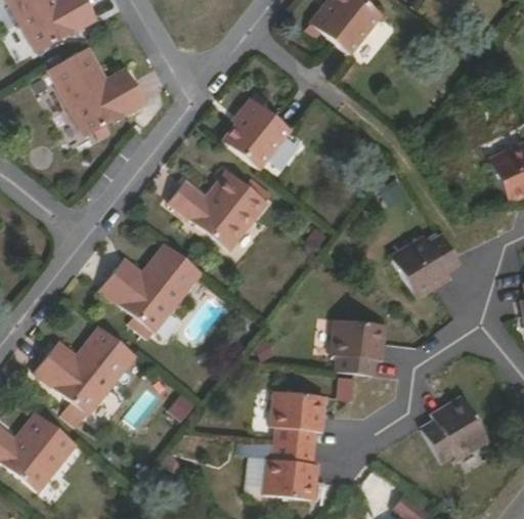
[(96,17),(86,0),(70,0),(60,5),(57,0),(9,0),(37,50),(96,17)]
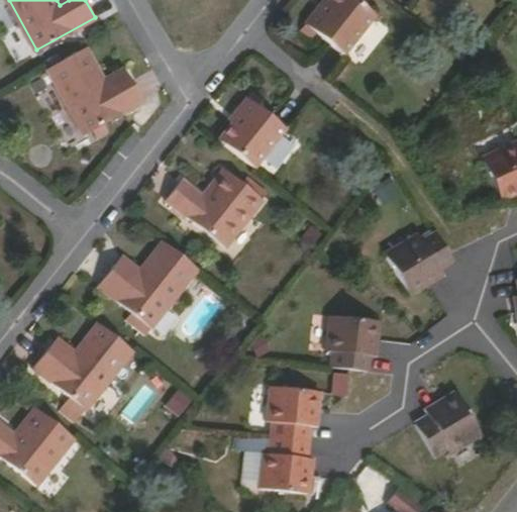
[(317,8),(306,22),(318,32),(345,55),(377,15),(358,0),(330,0),(329,1),(321,12),(317,8)]
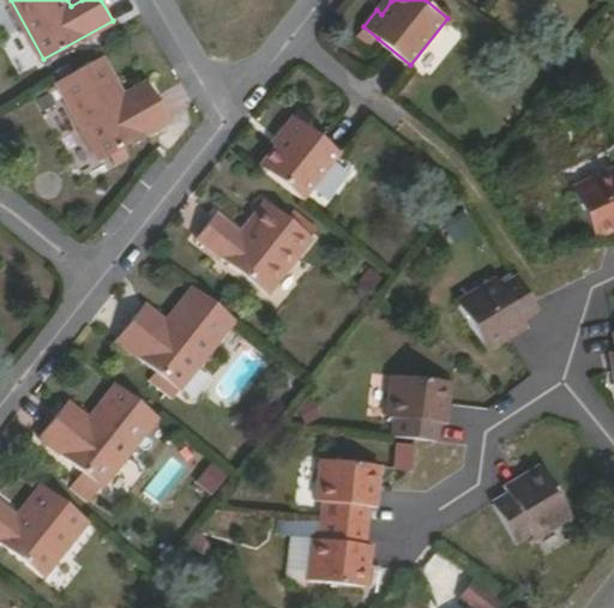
[(381,14),(391,1),(390,0),(384,0),(377,10),(381,14)]
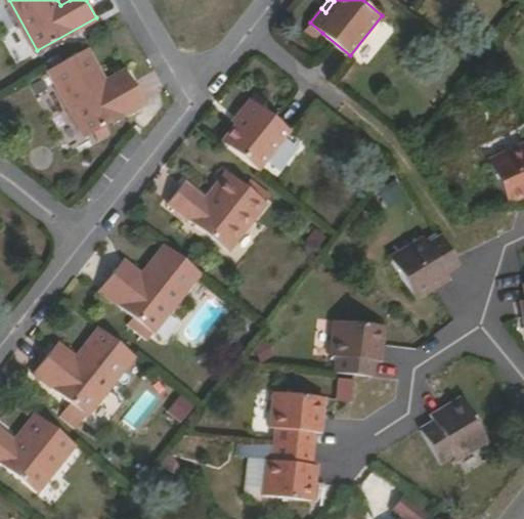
[(322,33),(310,23),(305,30),(317,39),(322,33)]
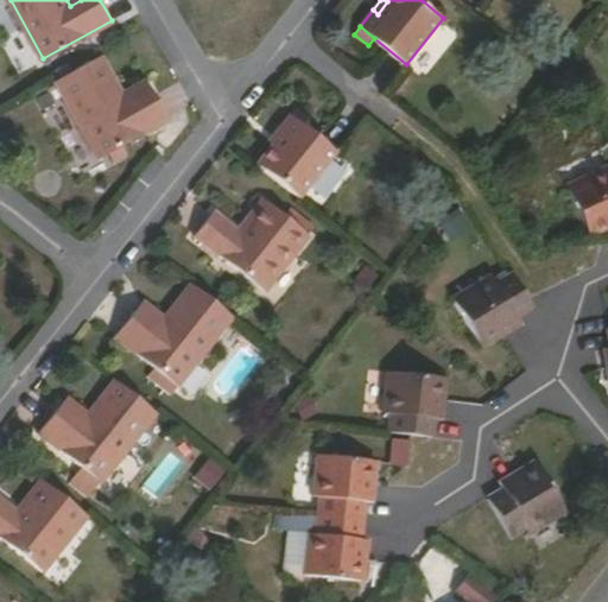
[(103,54),(56,80),(99,158),(111,152),(121,145),(169,118),(152,89),(126,103),(120,92),(124,89),(103,54)]
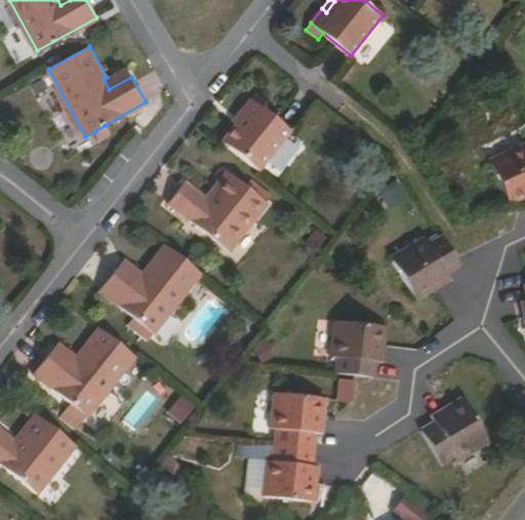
[(109,89),(131,77),(125,67),(107,77),(104,79),(109,89)]
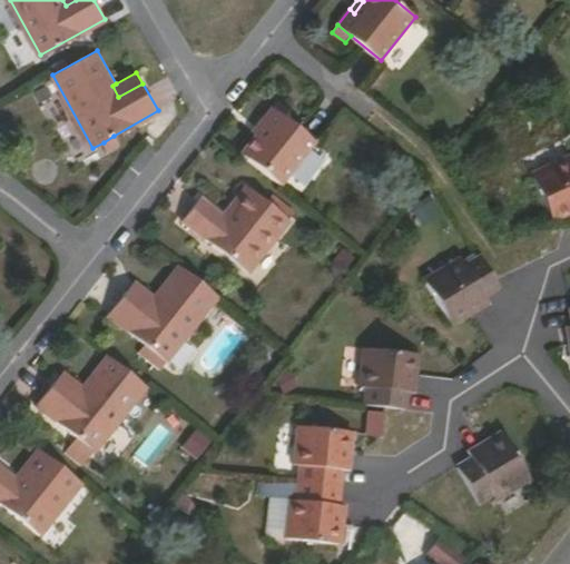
[(274,107),(285,116),(290,110),(279,101),(274,107)]
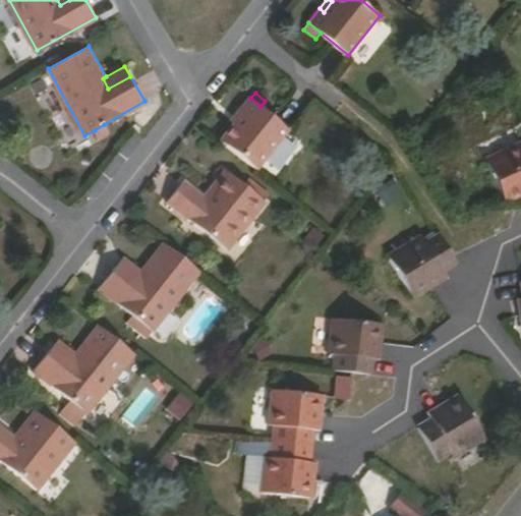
[(223,140),(259,170),(290,130),(261,106),(250,98),(241,110),(244,114),(236,124),(223,140)]
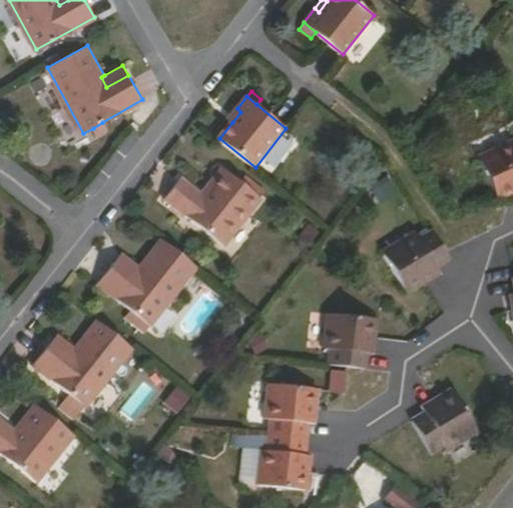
[(240,112),(237,108),(228,119),(232,122),(240,112)]
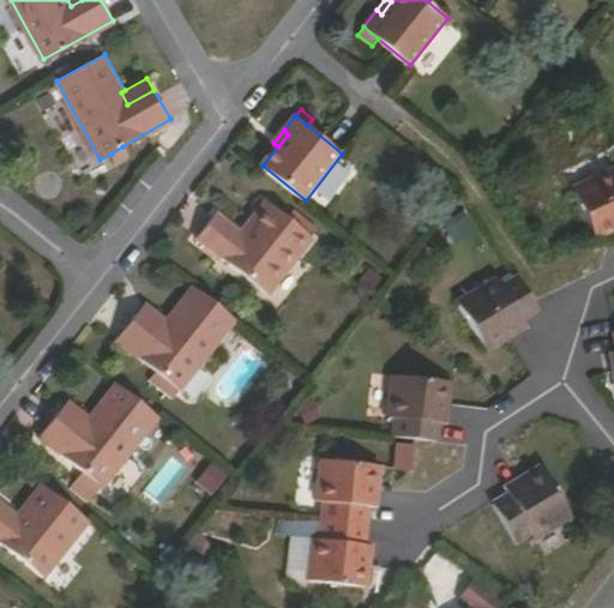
[(122,146),(112,154),(116,161),(126,156),(122,146)]
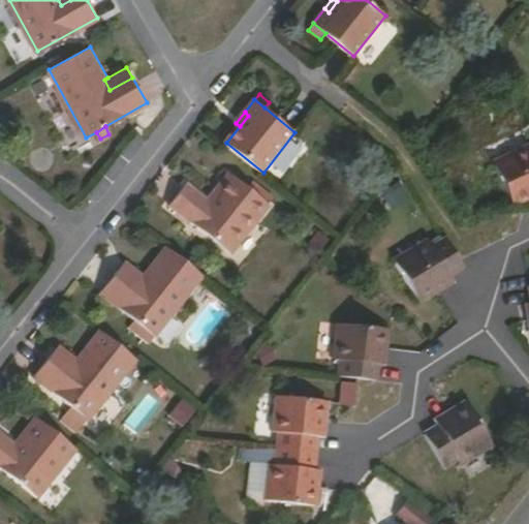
[(528,150),(498,166),(516,202),(528,194),(528,150)]
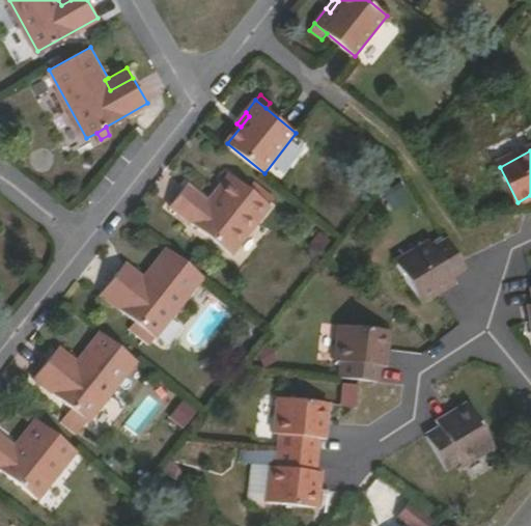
[(271,203),(251,189),(231,175),(210,201),(189,186),(173,206),(234,255),(273,206),(271,203)]
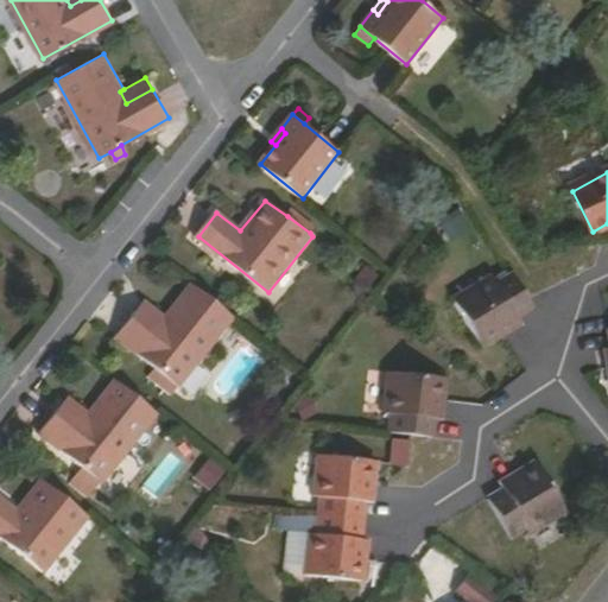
[(293,209),(287,216),(310,233),(315,226),(293,209)]
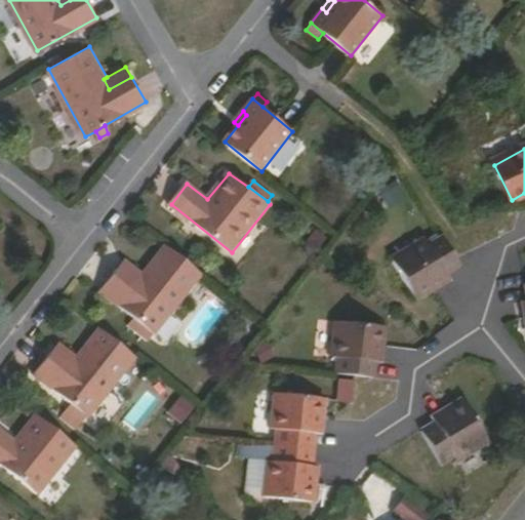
[(417,295),(435,285),(450,276),(449,274),(462,265),(444,234),(431,242),(430,240),(397,261),(417,295)]
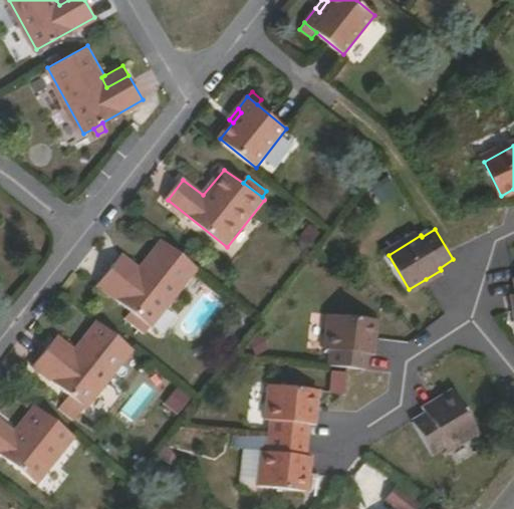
[(154,327),(201,268),(166,240),(143,268),(145,270),(138,279),(118,263),(100,285),(135,312),(154,327)]
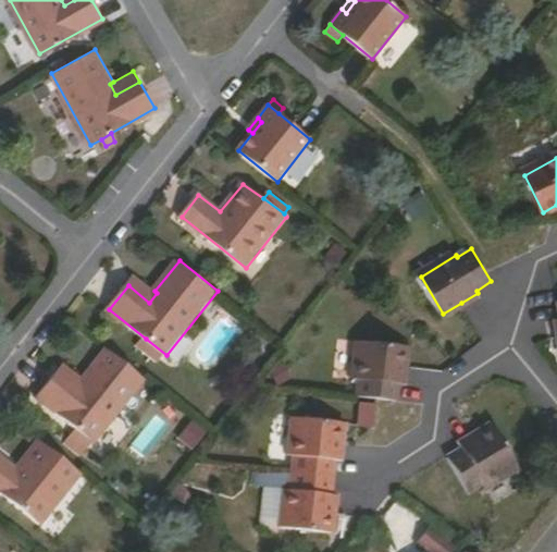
[(157,293),(155,291),(136,276),(128,285),(149,303),(157,293)]
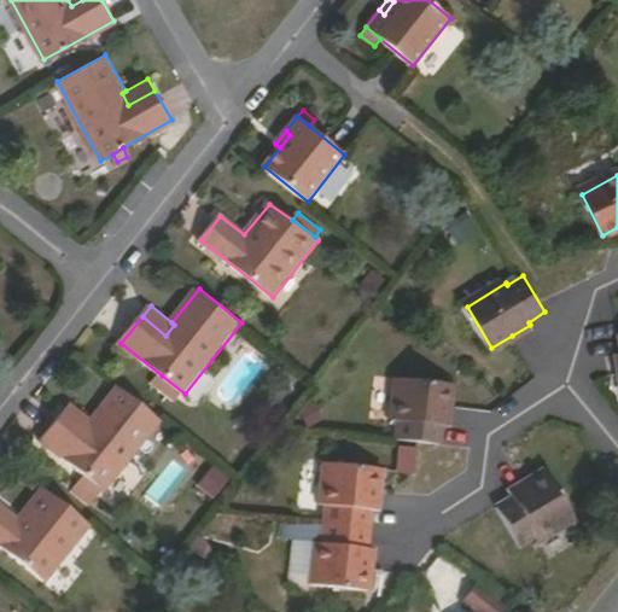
[(185,394),(162,376),(156,384),(179,402),(185,394)]
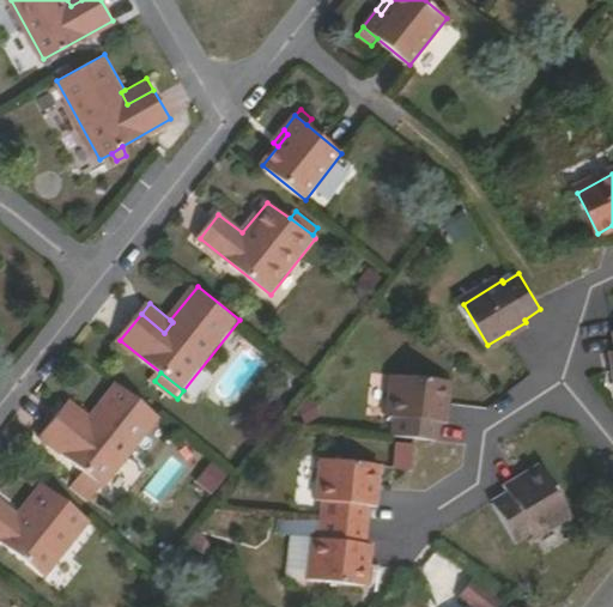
[(396,437),(418,439),(438,441),(442,420),(443,400),(451,401),(453,380),(395,374),(390,416),(398,417),(396,437)]
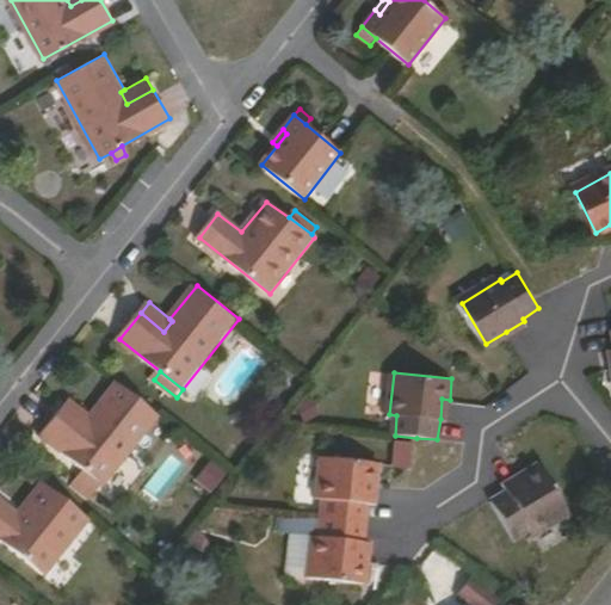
[(162,414),(121,382),(94,415),(97,417),(87,427),(66,408),(43,434),(106,485),(162,414)]
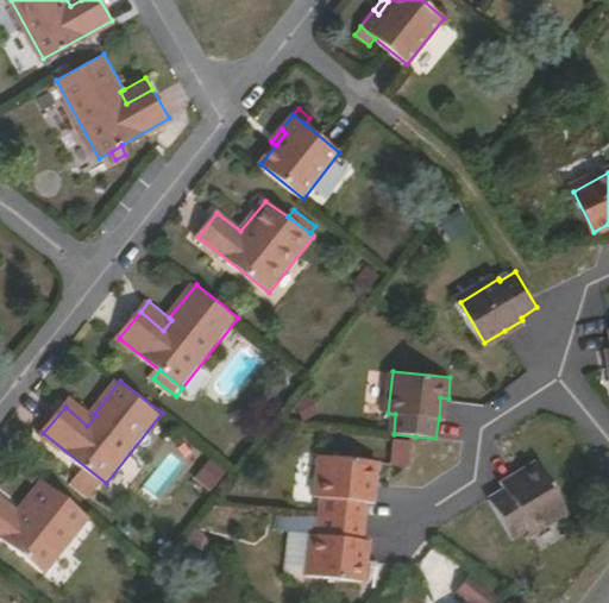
[(96,415),(94,414),(74,397),(66,407),(87,426),(96,415)]
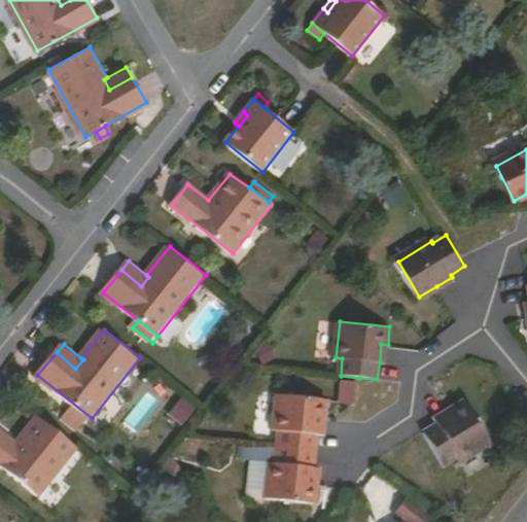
[(381,344),(380,361),(386,362),(388,349),(388,345),(381,344)]
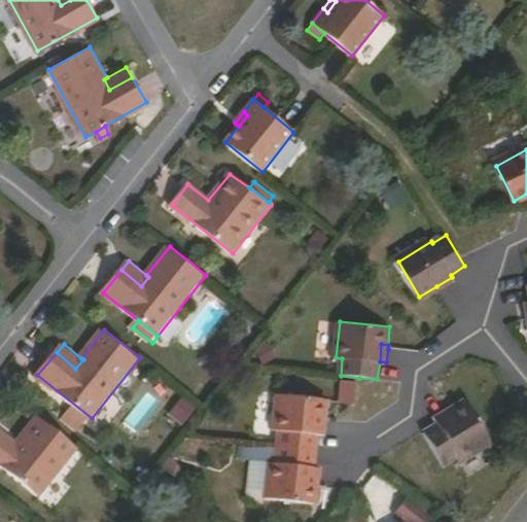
[(177,390),(165,411),(181,420),(194,399),(177,390)]
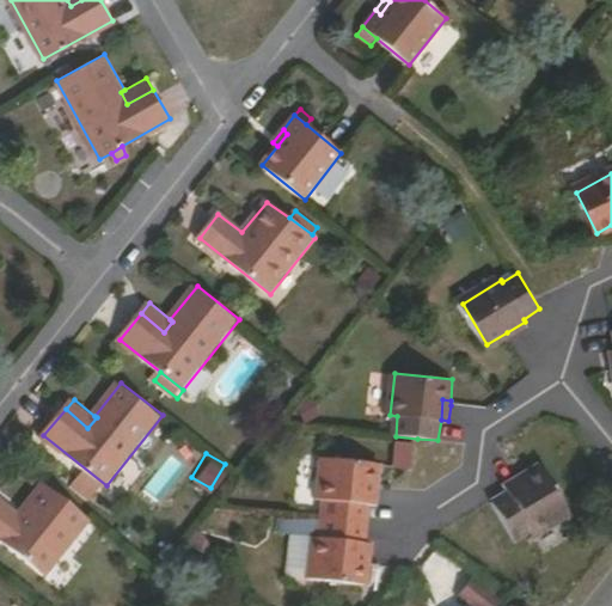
[(325,519),(368,524),(371,505),(373,484),(379,483),(381,465),(324,458),(320,496),(328,497),(325,519)]
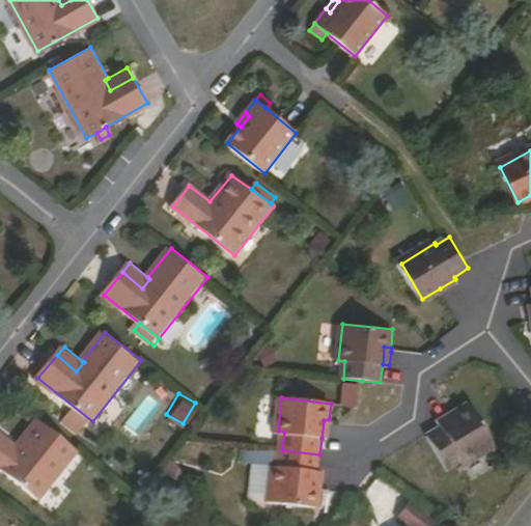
[(470,402),(453,411),(457,419),(443,426),(429,436),(449,467),(463,460),(466,465),(497,445),(470,402)]
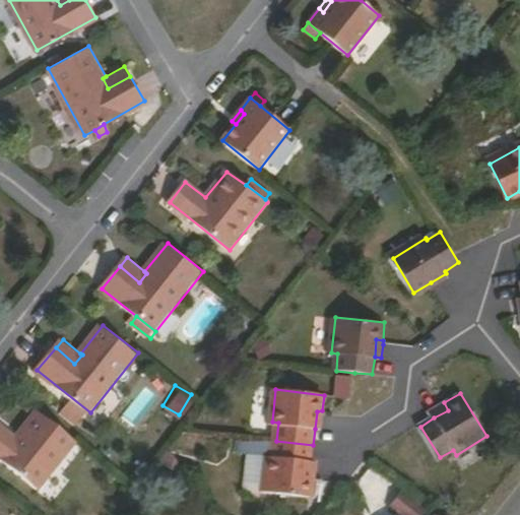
[(448,410),(444,402),(430,411),(434,417),(448,410)]
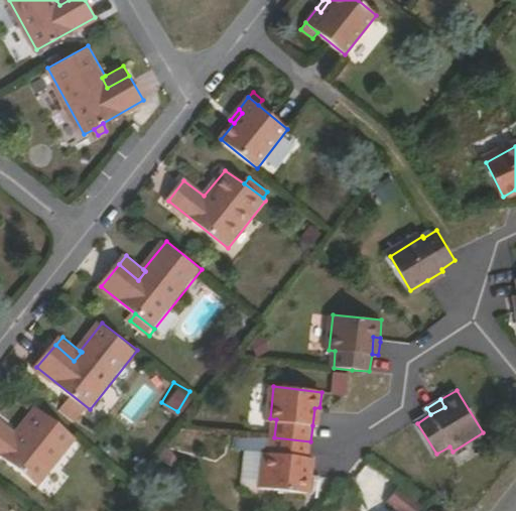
[(0,454),(40,486),(79,437),(39,406),(17,434),(0,420),(0,454)]
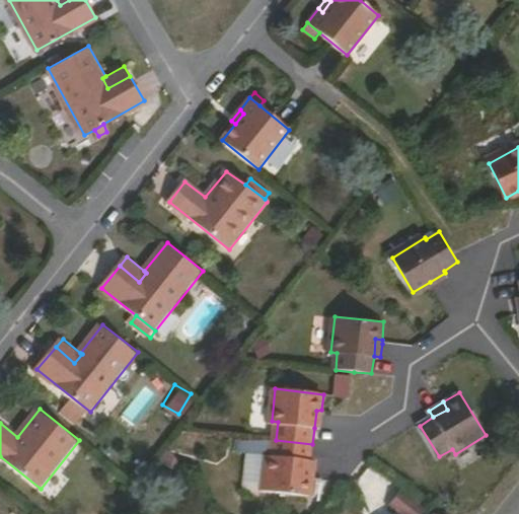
[(311,459),(312,444),(276,440),(274,454),(269,454),(265,489),(313,494),(315,479),(315,476),(310,476),(311,459)]
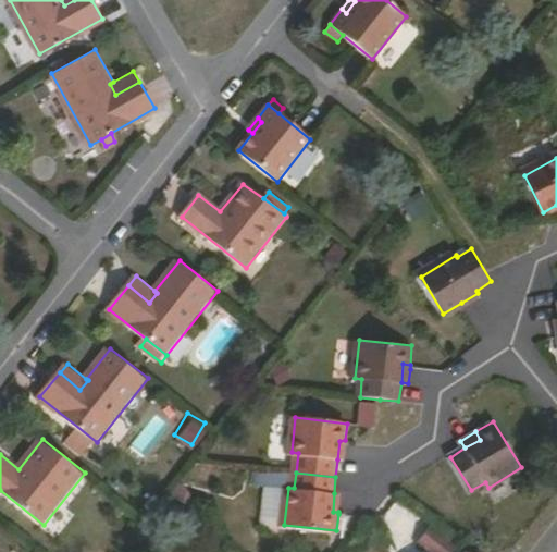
[(262,483),(260,519),(275,520),(276,483),(262,483)]
